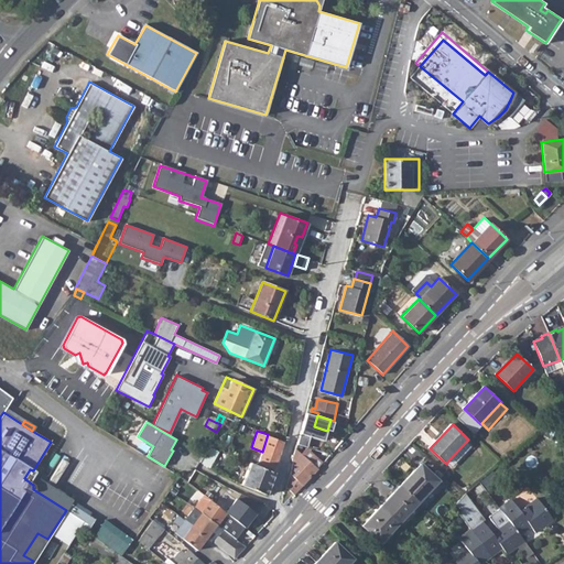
[(202,462),(206,464),(221,435),(217,433),(202,462)]
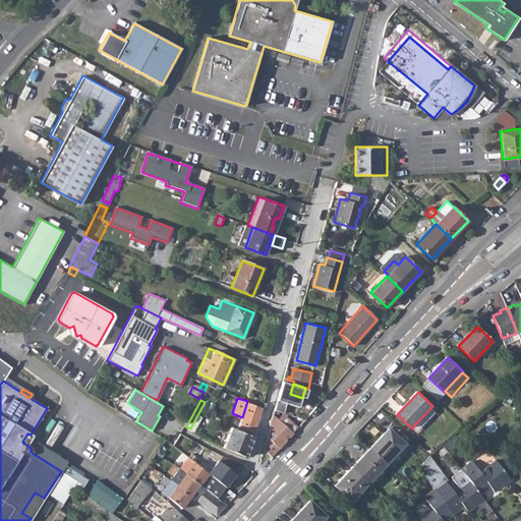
[(262,407),(247,401),(242,417),(238,427),(253,433),(262,407)]
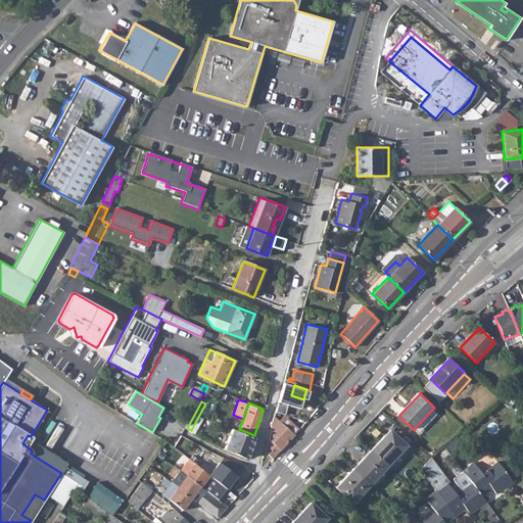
[(439,415),(432,410),(415,428),(421,434),(439,415)]
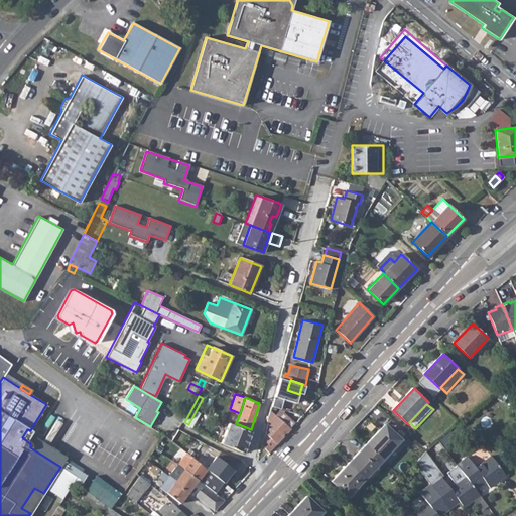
[(275,414),(289,428),(294,423),(279,409),(275,414)]
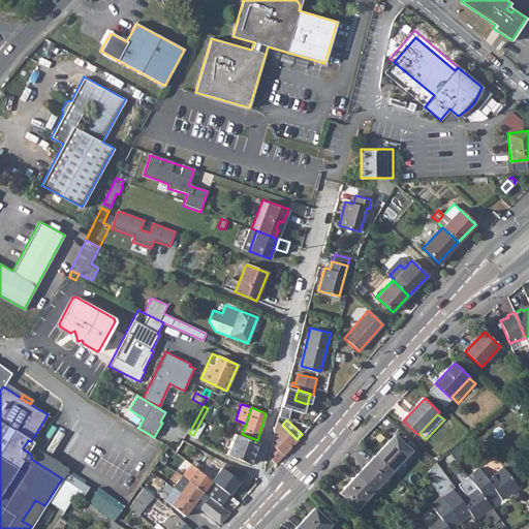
[(282,425),(277,421),(273,432),(275,433),(272,444),(268,457),(276,464),(298,439),(297,439),(282,425)]
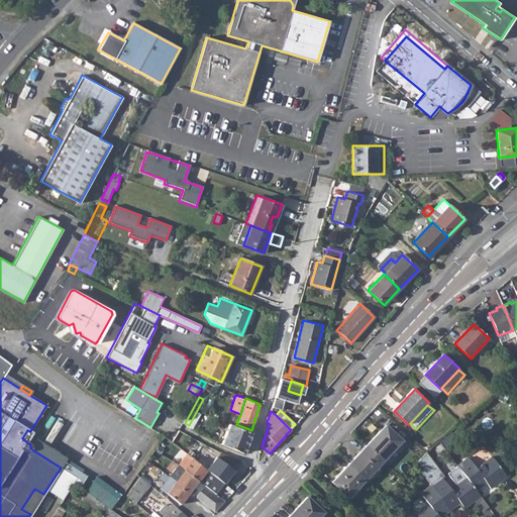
[(250,432),(228,423),(221,444),(243,452),(250,432)]
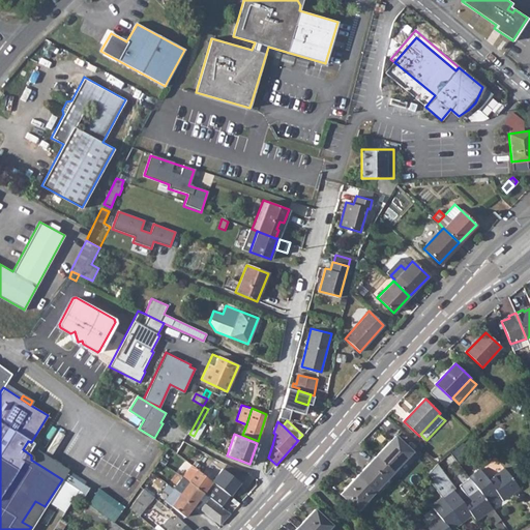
[(378,458),(394,473),(414,453),(396,437),(378,458)]
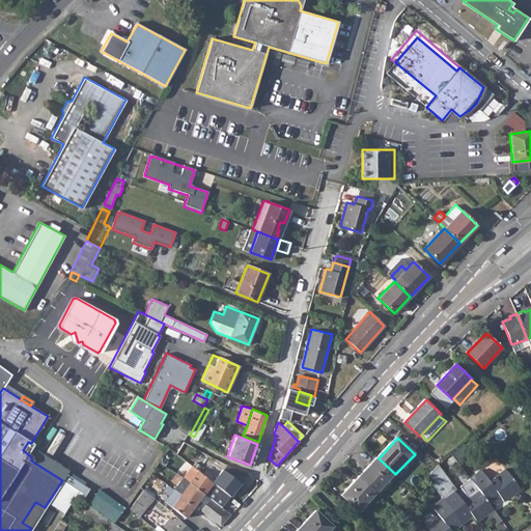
[(227,463),(211,452),(197,470),(212,483),(227,463)]
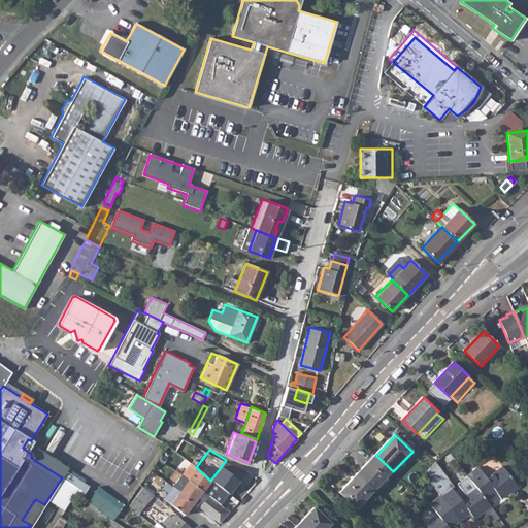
[(358,474),(375,491),(393,471),(376,456),(358,474)]
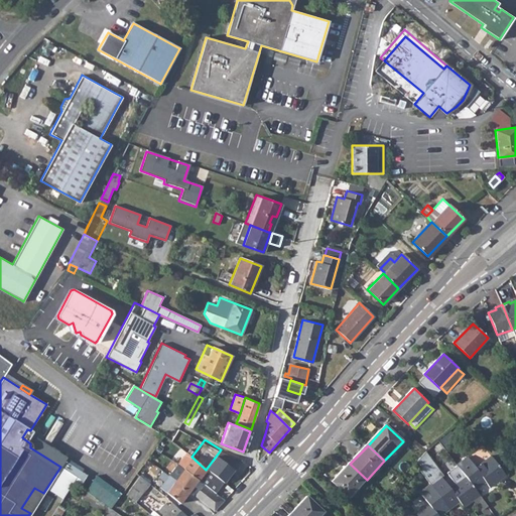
[(191,457),(186,453),(182,458),(187,462),(184,463),(180,460),(177,465),(183,469),(198,480),(206,470),(191,457)]
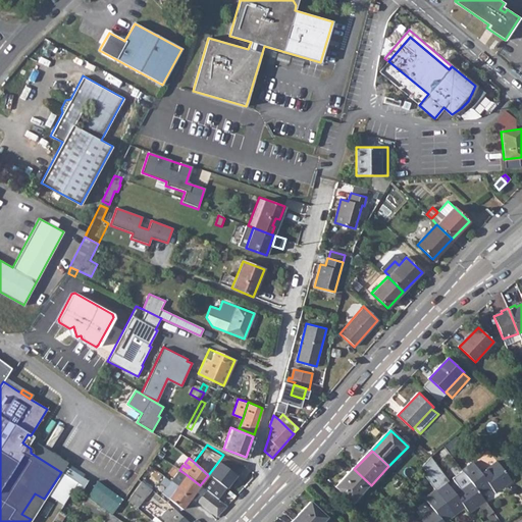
[(470,480),(481,494),(491,486),(496,491),(512,479),(497,460),(481,472),(473,461),(462,469),(470,480)]
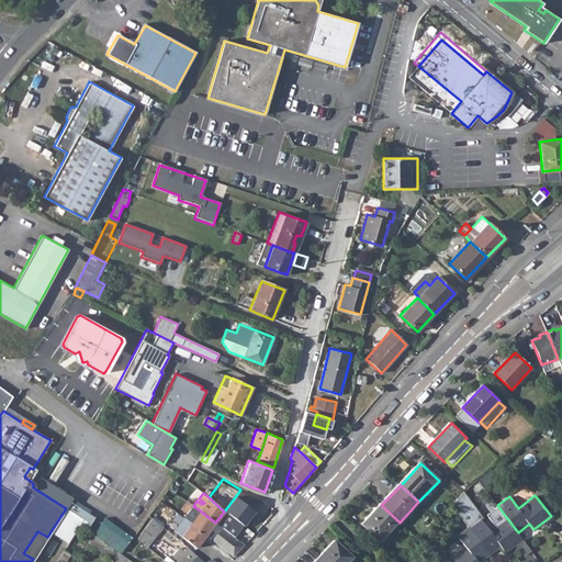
[(268,505),(257,497),(256,497),(251,496),(237,517),(251,527),(268,505)]
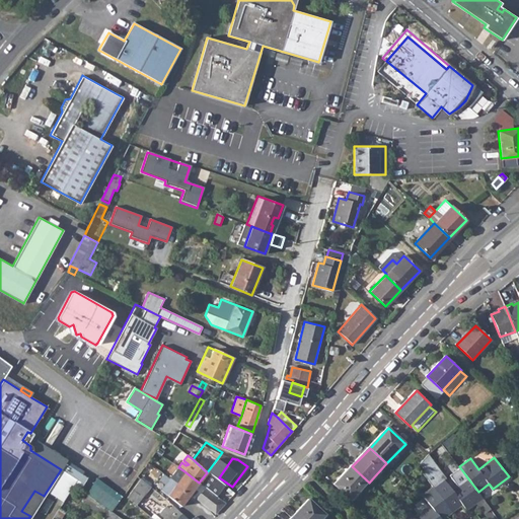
[(335,485),(351,501),(369,483),(352,466),(335,485)]
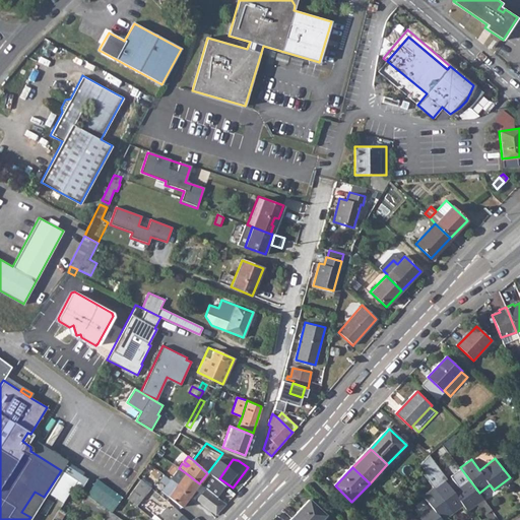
[(70,482),(88,496),(99,482),(79,469),(70,482)]
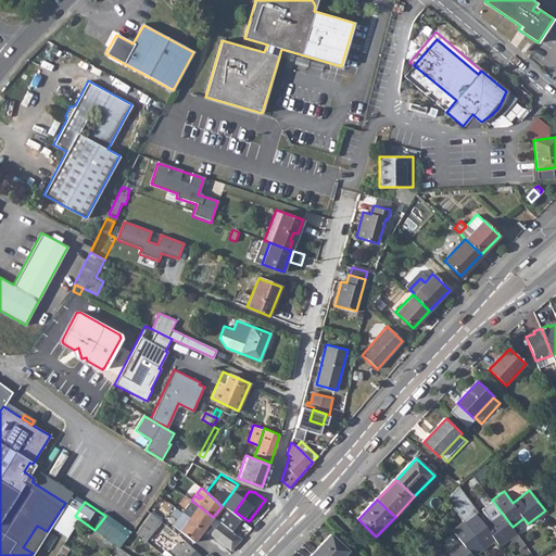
[(213,517),(198,505),(193,513),(186,507),(172,526),(193,542),(207,523),(214,528),(209,534),(231,551),(242,539),(213,517)]
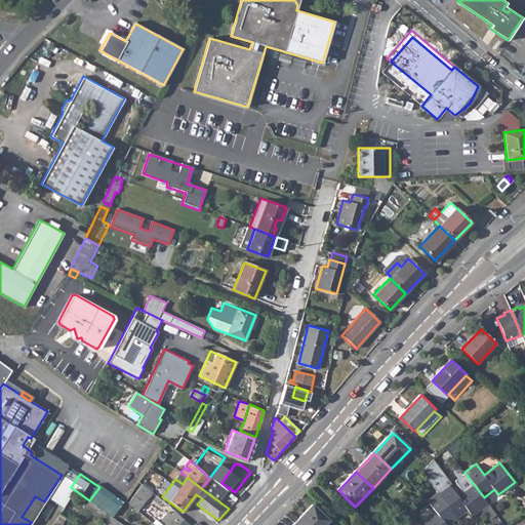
[(151,491),(142,483),(128,502),(136,509),(151,491)]
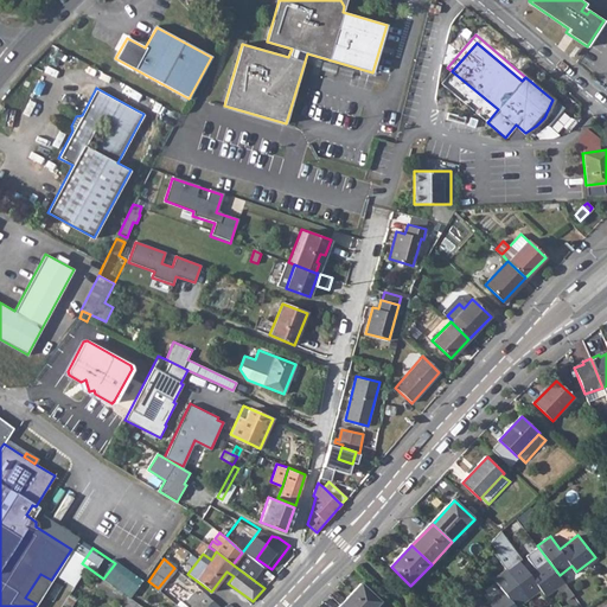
[(506,569),(528,599),(541,589),(545,595),(564,581),(560,575),(547,558),(529,572),(519,560),(506,569)]
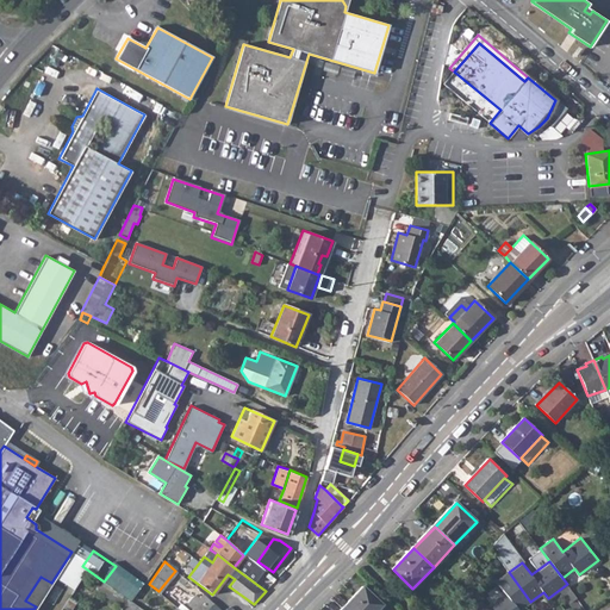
[(566,579),(572,585),(580,576),(574,570),(566,579)]
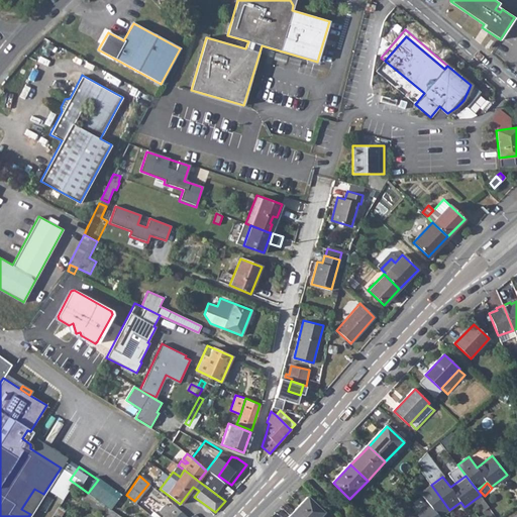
[(414,515),(415,516),(440,516),(449,510),(431,485),(421,493),(429,504),(414,515)]
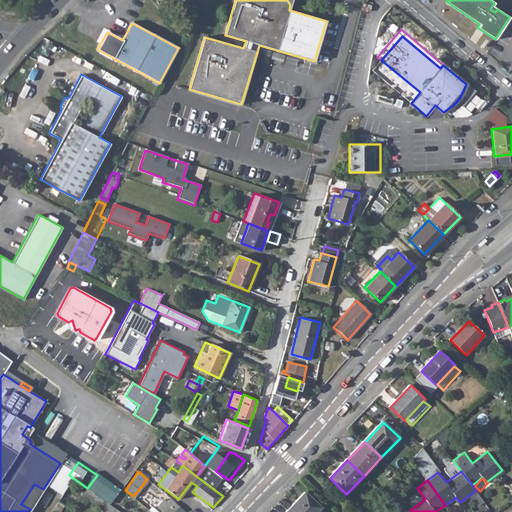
[(21,504),(30,509),(43,489),(34,484),(21,504)]
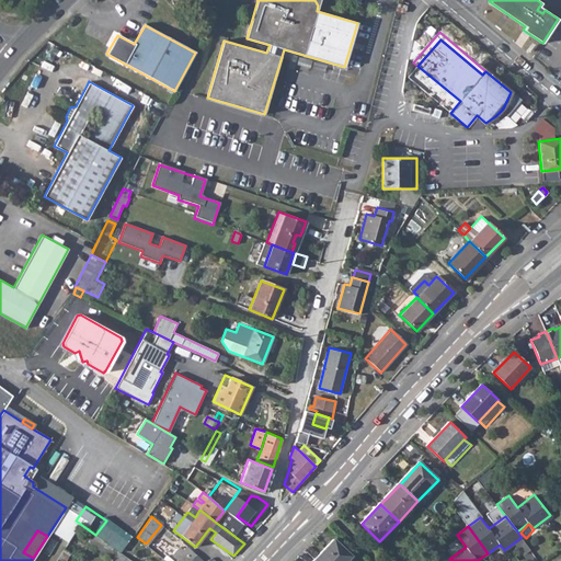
[(117,552),(92,538),(89,544),(113,558),(111,560),(130,560),(119,552),(117,551),(117,552)]
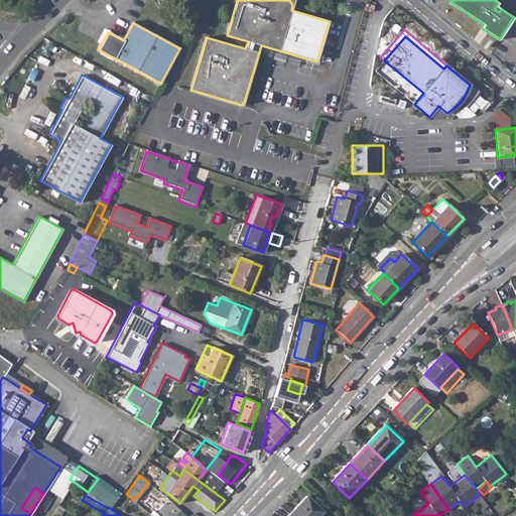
[(141,495),(136,500),(149,511),(155,503),(145,495),(141,495)]
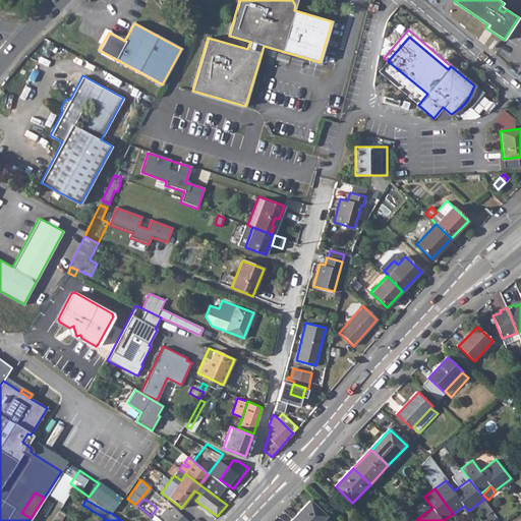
[(294,520),(295,520),(324,520),(328,517),(310,502),(294,520)]
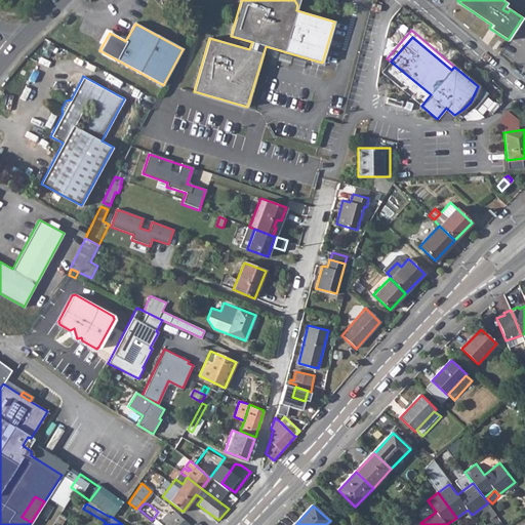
[(131,524),(134,521),(118,509),(112,517),(122,524),(131,524)]
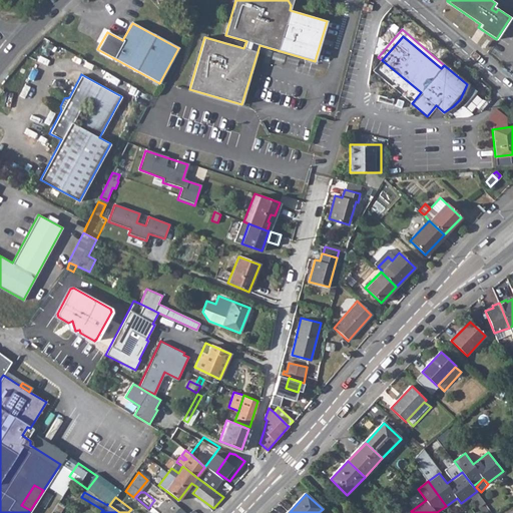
[(187,512),(185,512),(170,499),(167,503),(163,500),(156,508),(161,512),(160,512),(196,512),(193,510),(187,512)]
